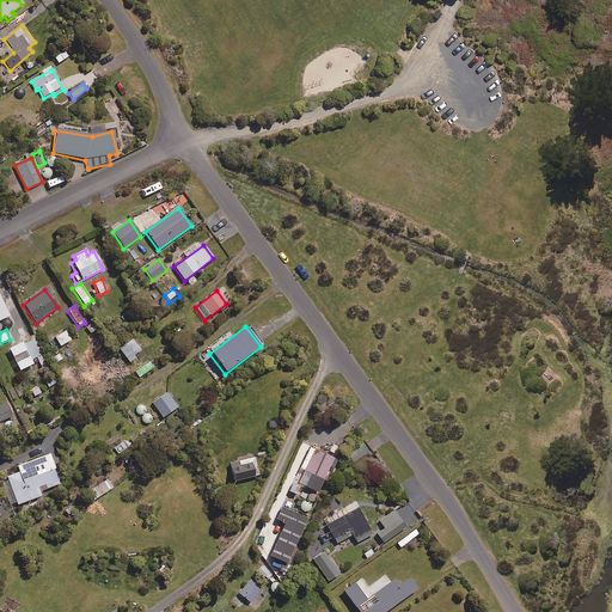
[(69,340),(63,331),(50,340),(56,349),(69,340)]
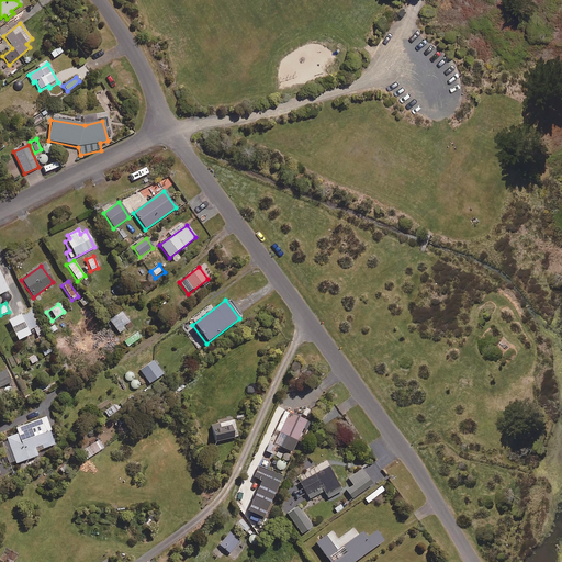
[(131,322),(123,311),(109,321),(116,332),(131,322)]
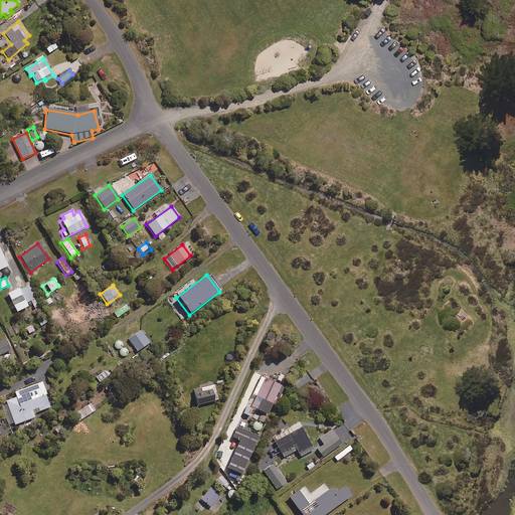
[(27,307),(18,289),(6,295),(15,313),(27,307)]
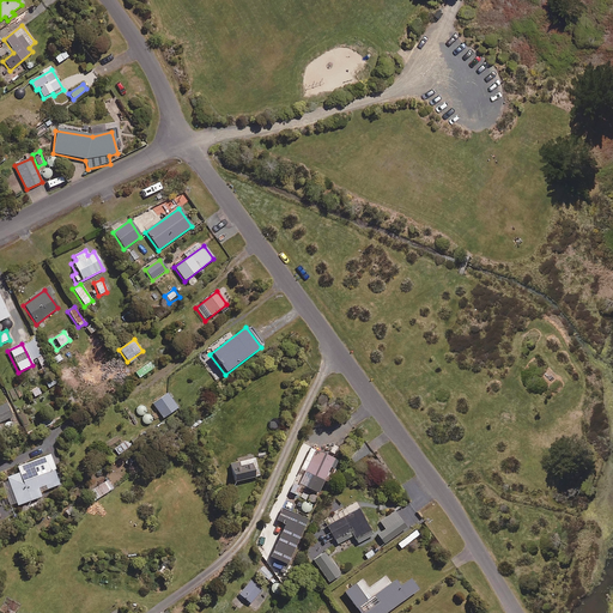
[(177,408),(168,394),(152,404),(162,419),(177,408)]
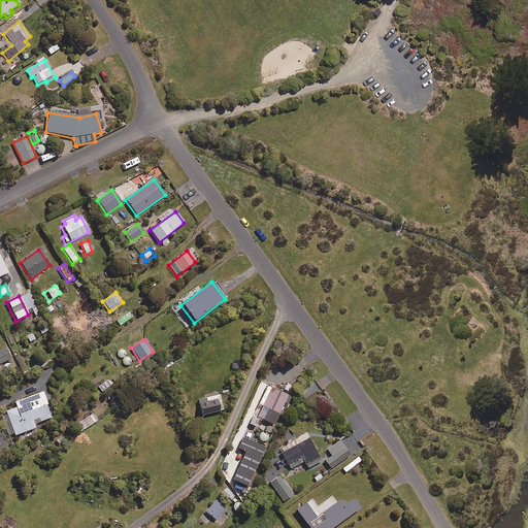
[(0,363),(9,359),(4,349),(0,350),(0,363)]
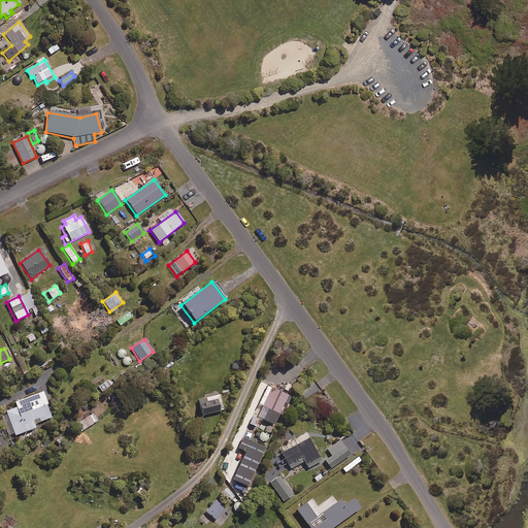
[(172,364),(167,359),(159,367),(164,372),(172,364)]
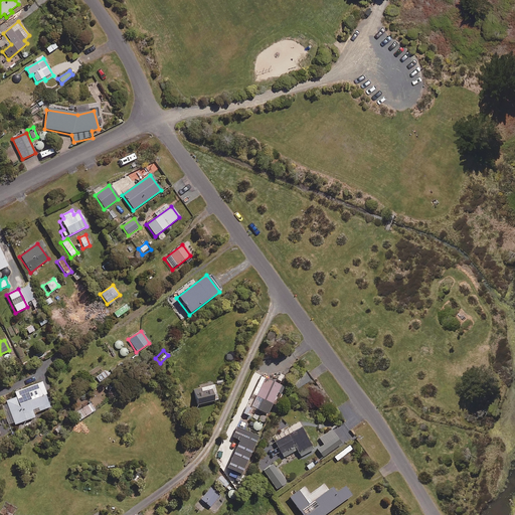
[(110,374),(107,369),(96,377),(99,382),(110,374)]
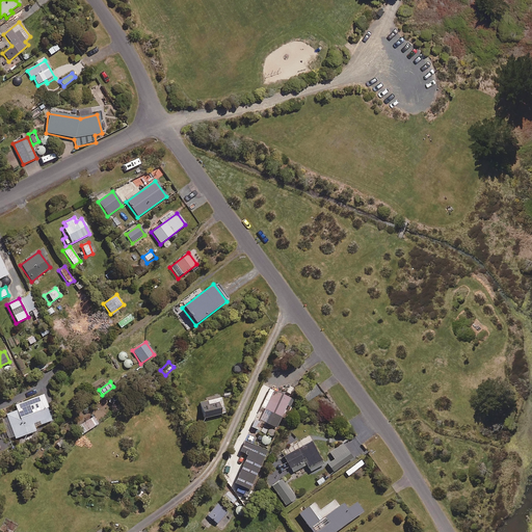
[(320,393),(316,386),(301,396),(307,402),(320,393)]
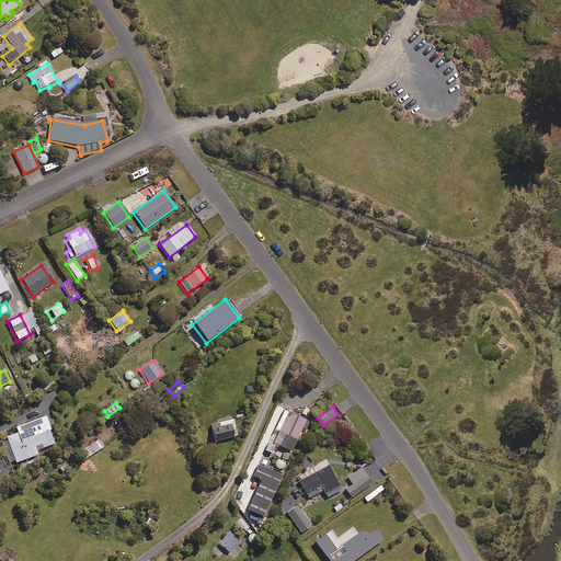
[(308,422),(284,411),(274,431),(296,442),(301,428),(305,430),(308,422)]
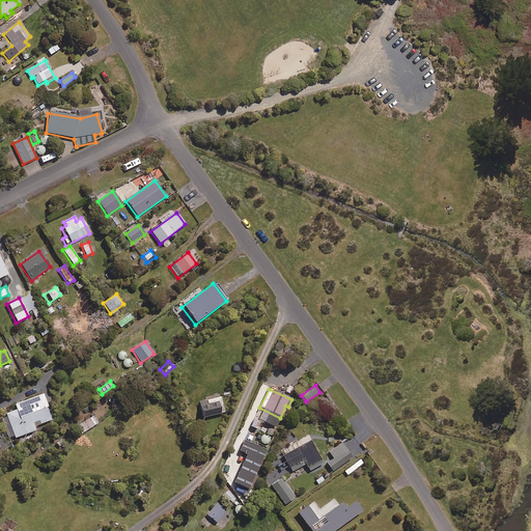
[(51,421),(43,395),(15,404),(16,411),(5,414),(6,418),(1,420),(8,441),(36,430),(34,426),(51,421)]
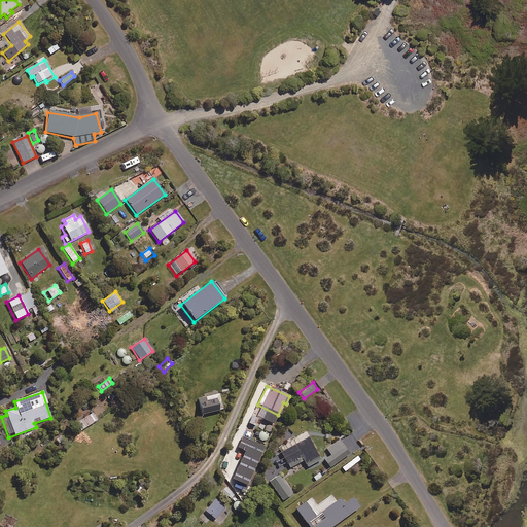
[(210,397),(209,392),(202,393),(203,398),(197,399),(200,415),(221,411),(218,395),(210,397)]
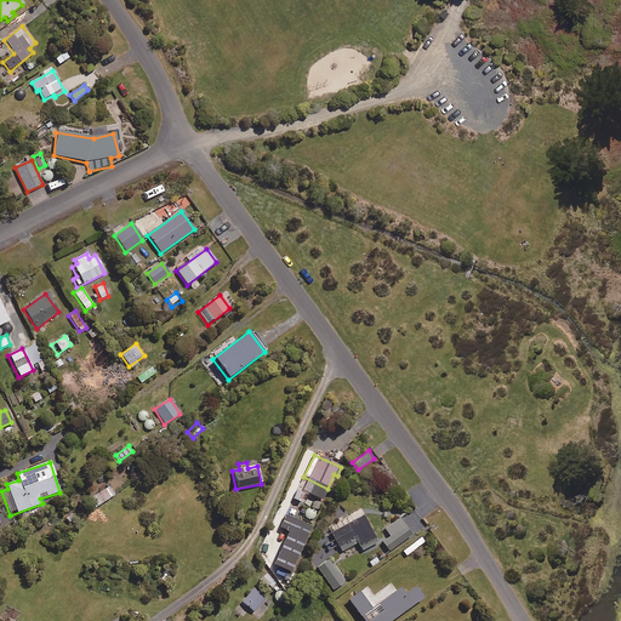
[(114,495),(109,486),(87,501),(92,510),(114,495)]
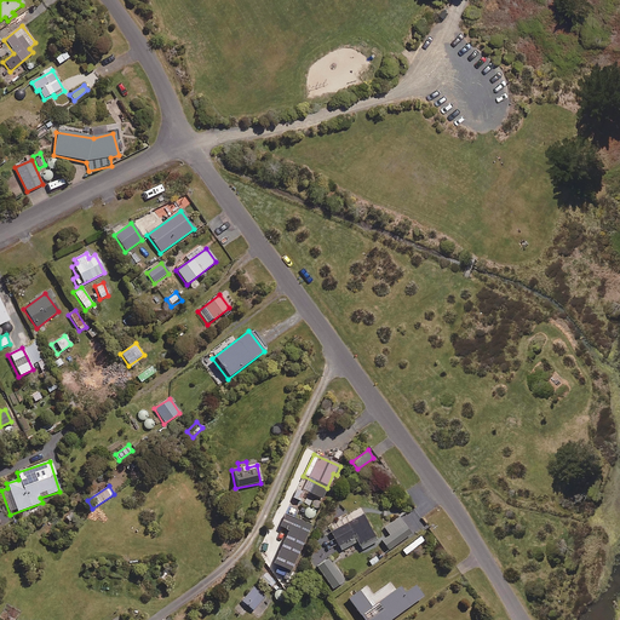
[(377,540),(362,514),(331,530),(340,550),(357,541),(361,549),(377,540)]
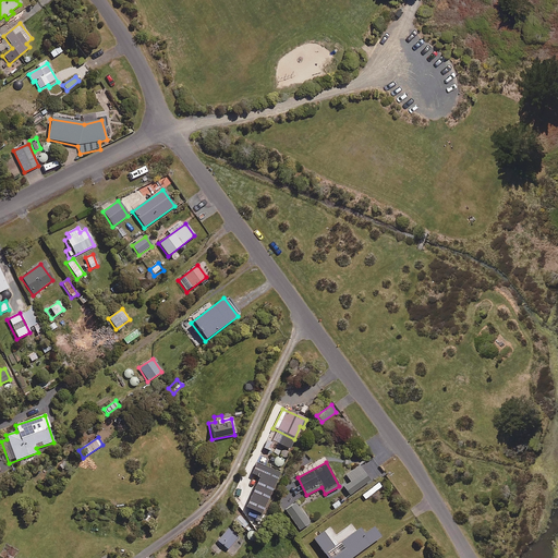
[(368,480),(359,465),(346,474),(351,481),(343,486),(349,494),(368,480)]
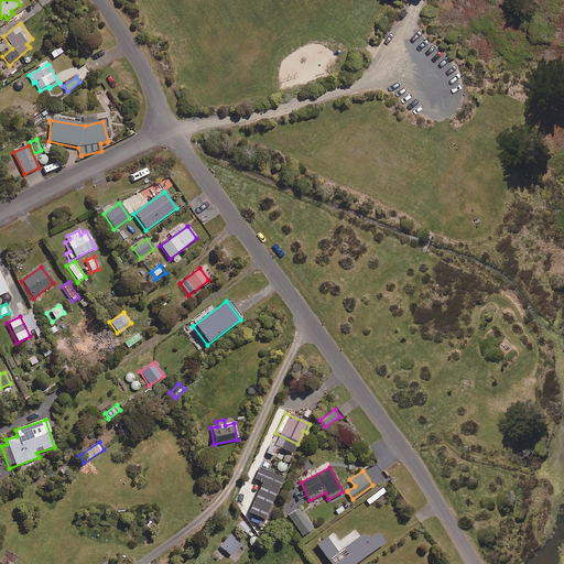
[(346,509),(342,503),(334,509),(337,514),(346,509)]
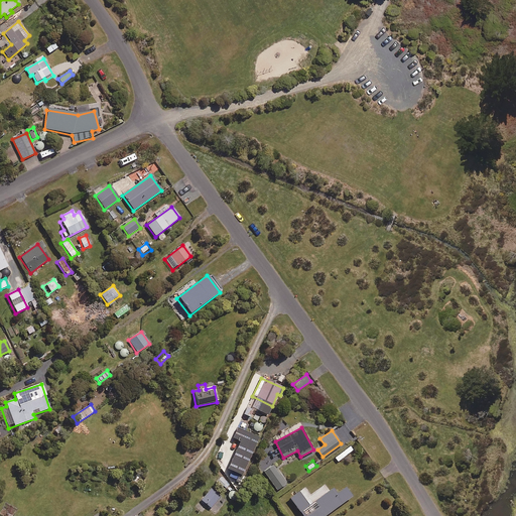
[(286,482),(273,464),(263,472),(277,489),(286,482)]
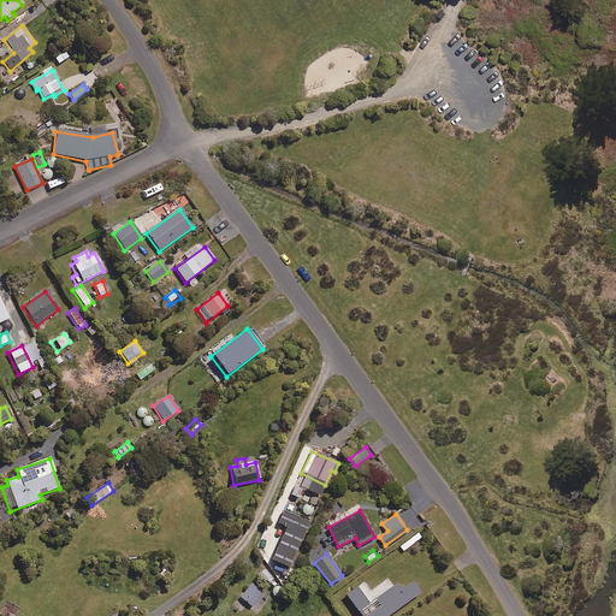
[(272,573),(264,567),(256,574),(265,581),(272,573)]
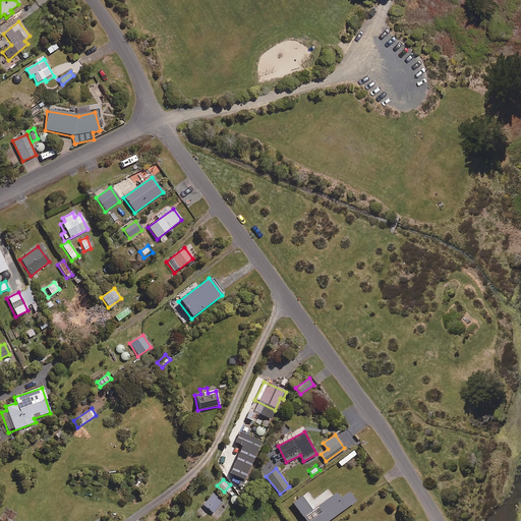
[(309,490),(292,503),(305,520),(324,520),(354,500),(348,490),(339,497),(335,490),(331,494),(327,488),(314,498),(309,490)]
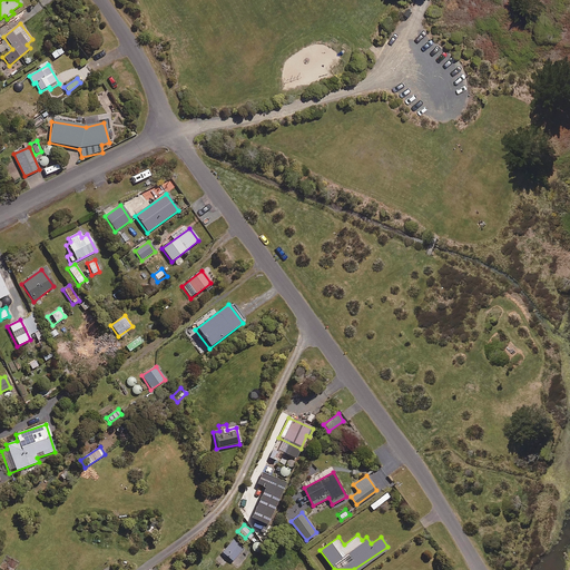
[(243,548),(233,539),(222,552),(233,560),(243,548)]
